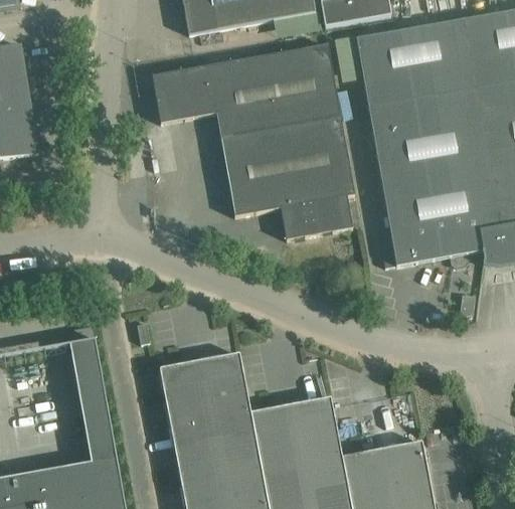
[(182,0),(188,32),(216,28),(316,10),(314,0),(182,0)]
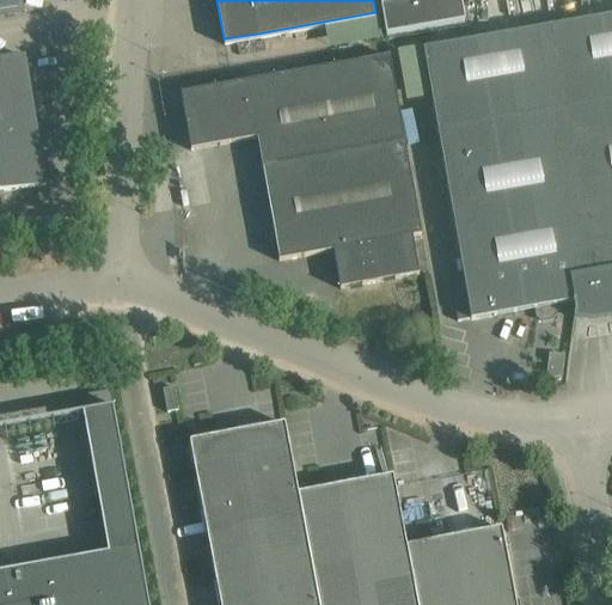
[(380,0),(385,30),(467,14),(464,0),(380,0)]
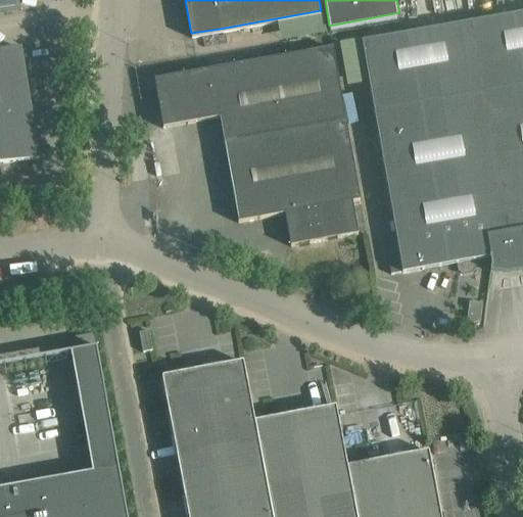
[(522,8),(362,37),(400,255),(388,257),(390,270),(402,268),(402,269),(458,259),(459,266),(463,270),(472,268),(475,264),(474,255),(489,253),(491,261),(490,268),(507,270),(522,268),(522,267),(522,8)]
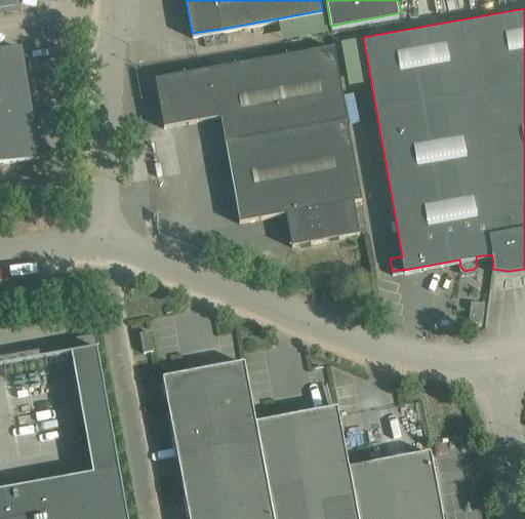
[(349,78),(364,76),(360,51),(365,50),(362,35),(342,38),(349,78)]
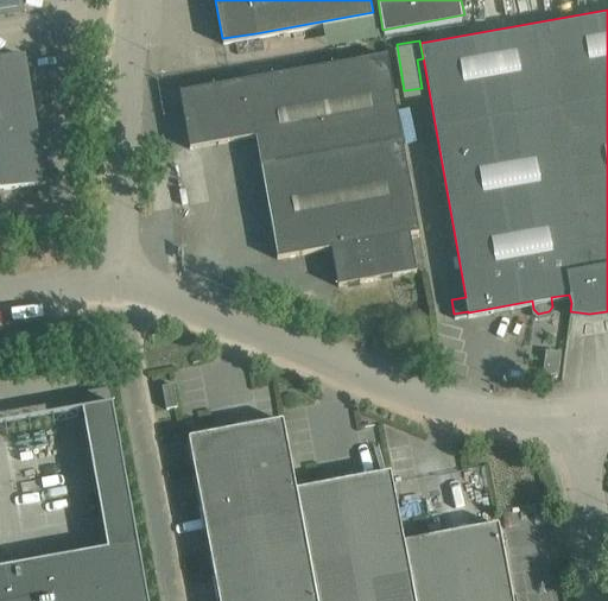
[(387,50),(179,88),(190,144),(255,132),(277,253),(331,244),(337,282),(416,267),(410,231),(418,228),(387,50)]
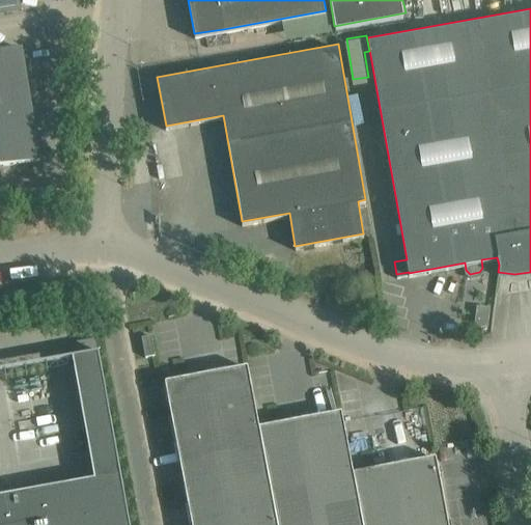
[(0,47),(0,161),(39,155),(21,45),(0,47)]
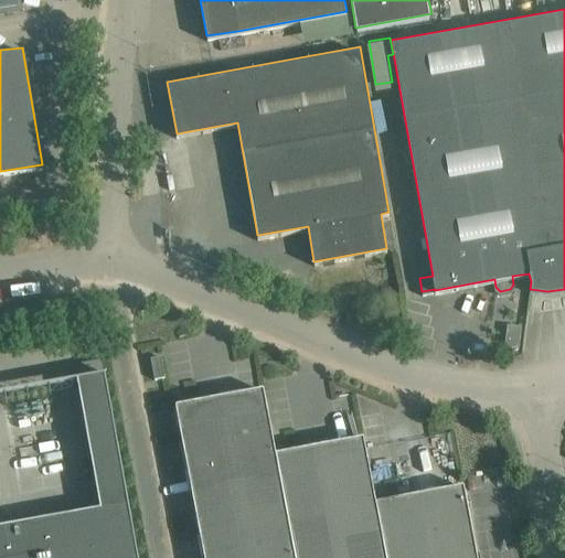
[(54,378),(70,375),(65,351),(50,353),(54,378)]
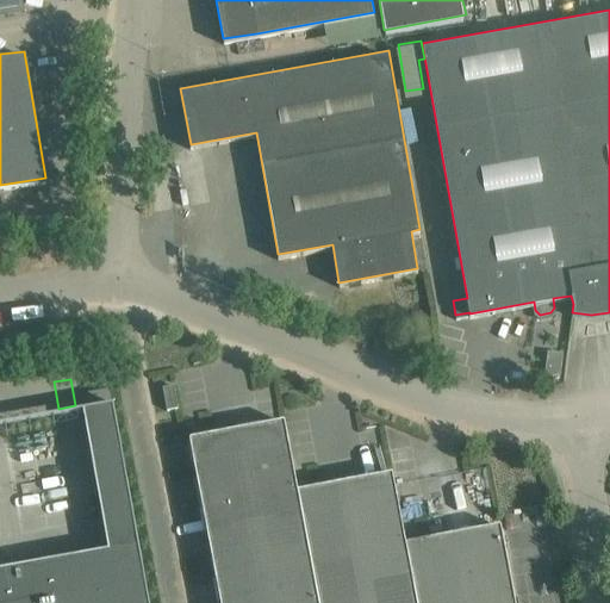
[(163,383),(162,383),(167,405),(176,404),(178,403),(173,380),(163,383)]
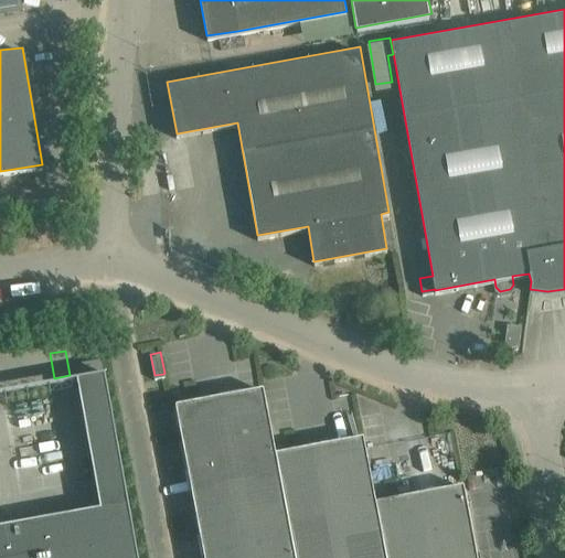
[(198,397),(174,401),(187,467),(275,450),(270,429),(263,385),(241,389),(198,397)]
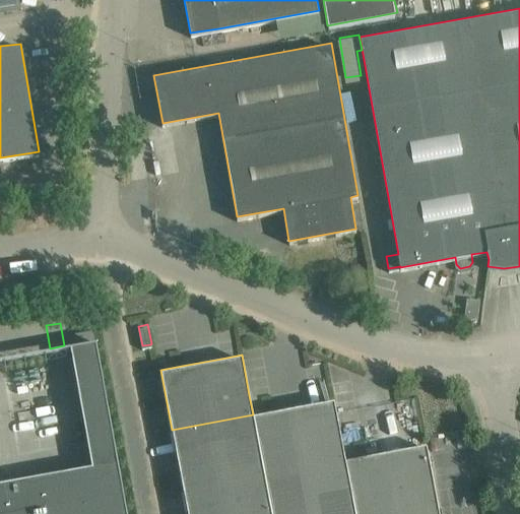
[(274,410),(253,414),(264,475),(271,513),(354,513),(345,459),(341,440),(334,399),(313,403),(274,410)]
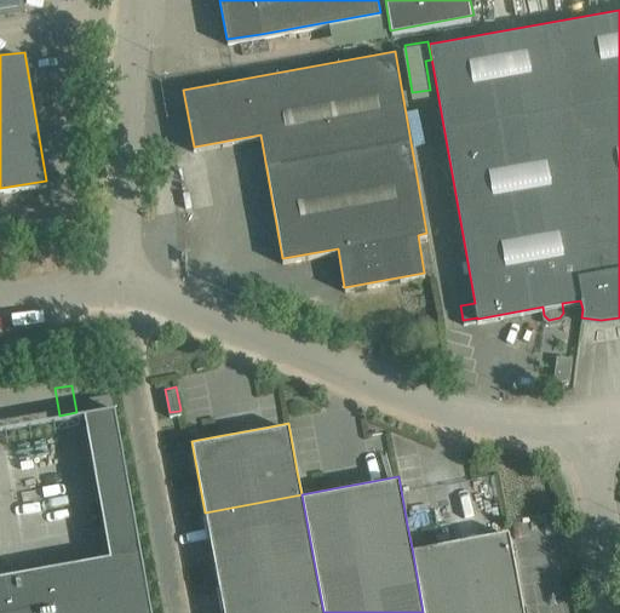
[(302,494),(205,513),(218,584),(218,585),(315,567),(302,494)]
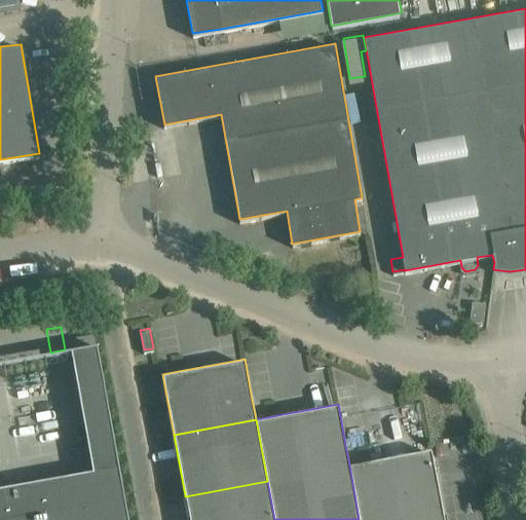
[(370,460),(349,465),(359,519),(388,519),(442,510),(430,449),(410,453),(370,460)]
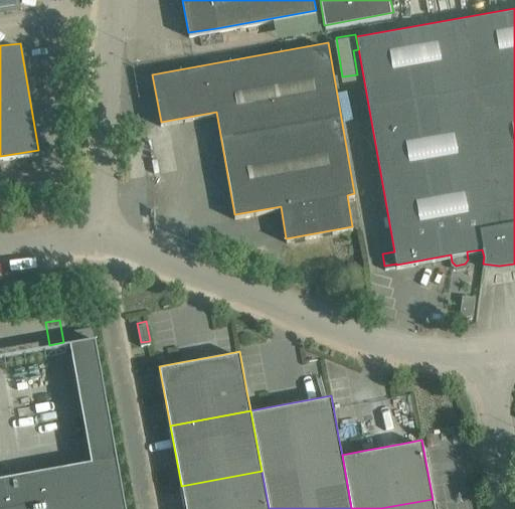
[(0,508),(126,508),(117,456),(0,477),(0,508)]
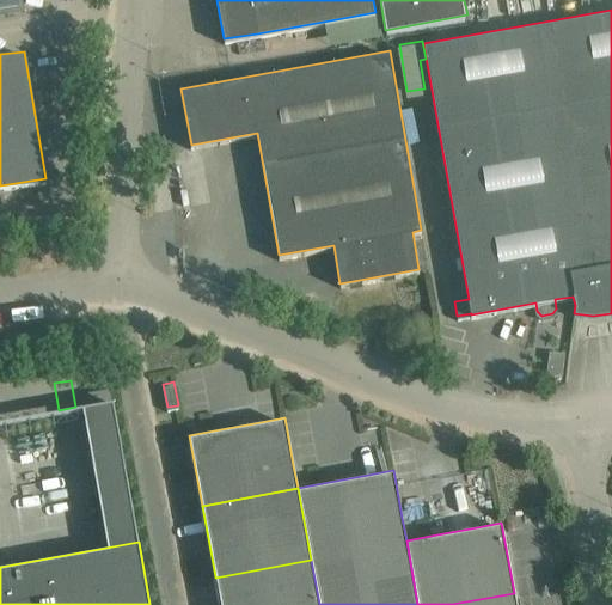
[(319,604),(311,560),(215,578),(220,604),(319,604)]
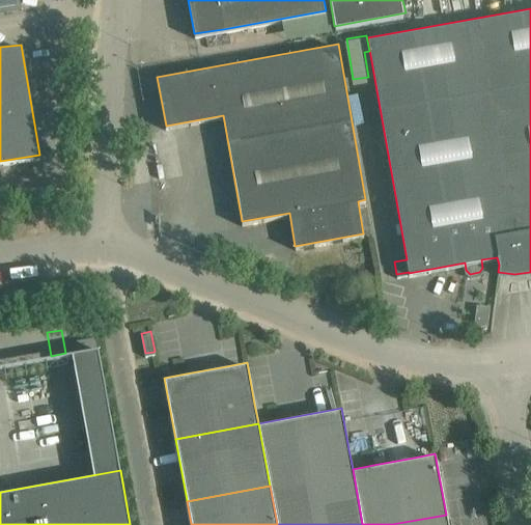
[(446,515),(392,524),(448,524),(447,515),(446,515)]
